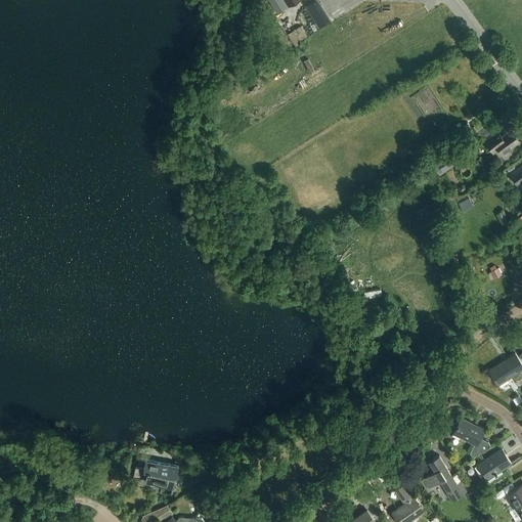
[(300,0),(280,0),(287,9),(301,0),(300,0)]
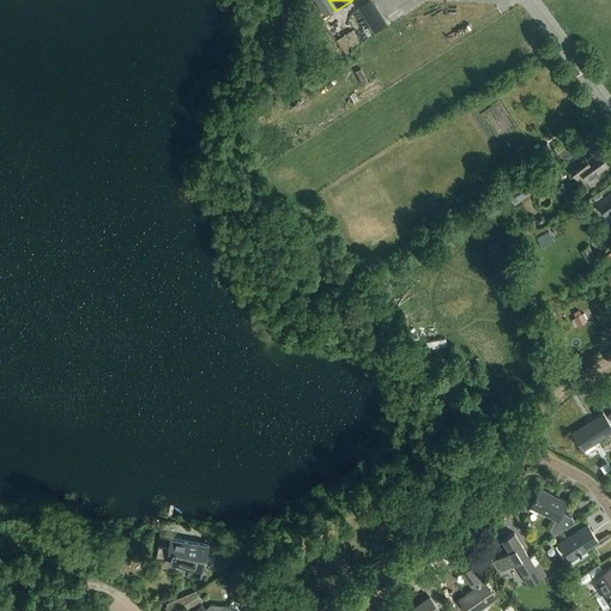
[(374,32),(387,24),(371,0),(367,0),(357,7),(374,32)]
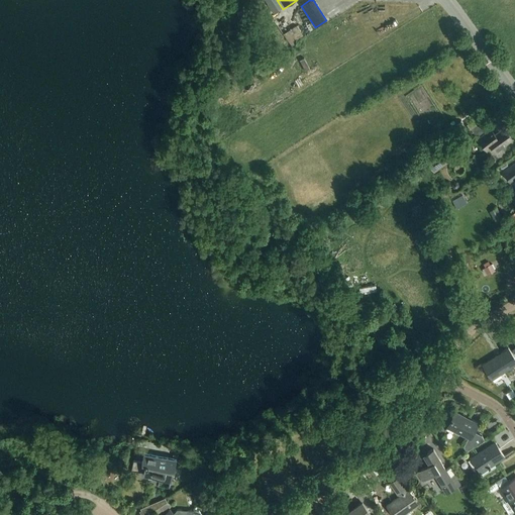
[(303,39),(295,27),(282,35),(290,48),(303,39)]
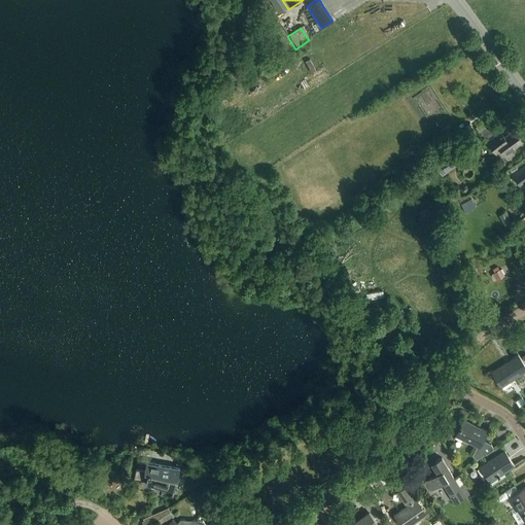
[(306,62),(311,72),(320,68),(314,57),(306,62)]
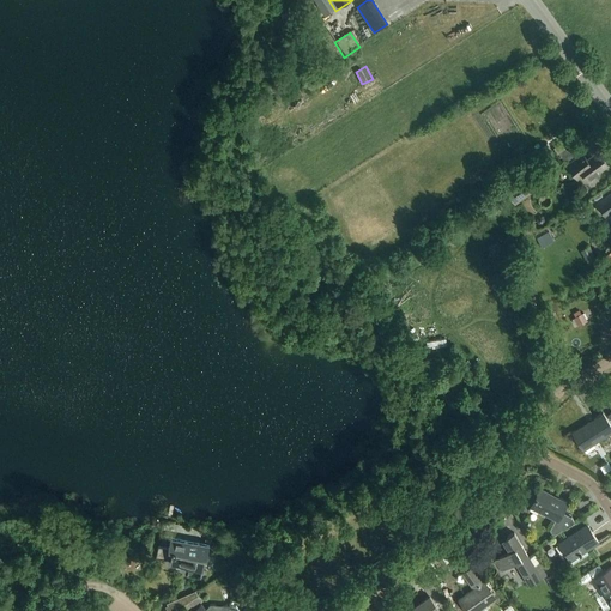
[(586,162),(581,156),(566,167),(576,181),(582,176),(586,182),(592,179),(597,181),(602,173),(608,168),(597,153),(586,162)]
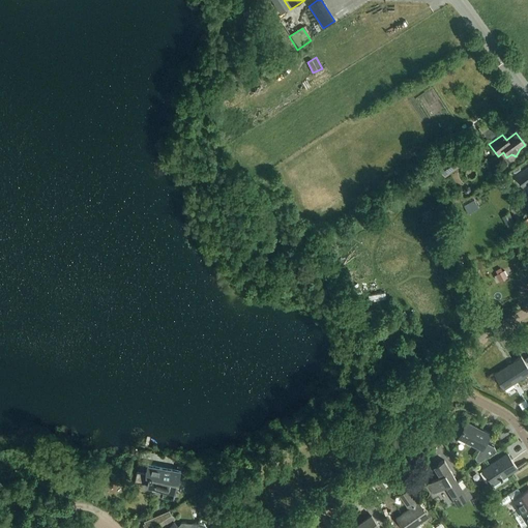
[(436,168),(443,178),(460,167),(451,156),(448,158),(446,156),(438,162),(440,165),(436,168)]
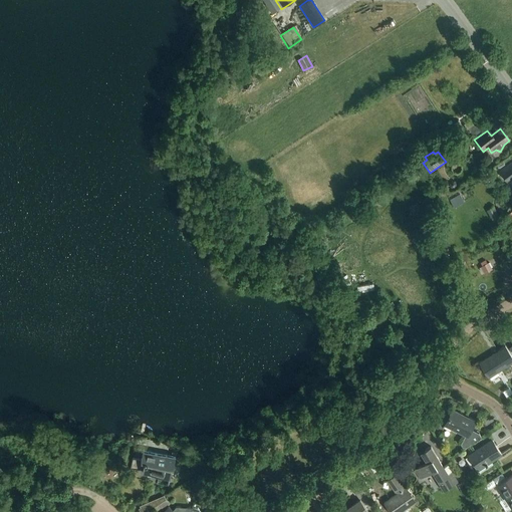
[(511,178),(511,179),(511,164),(500,174),(506,182),(511,178)]
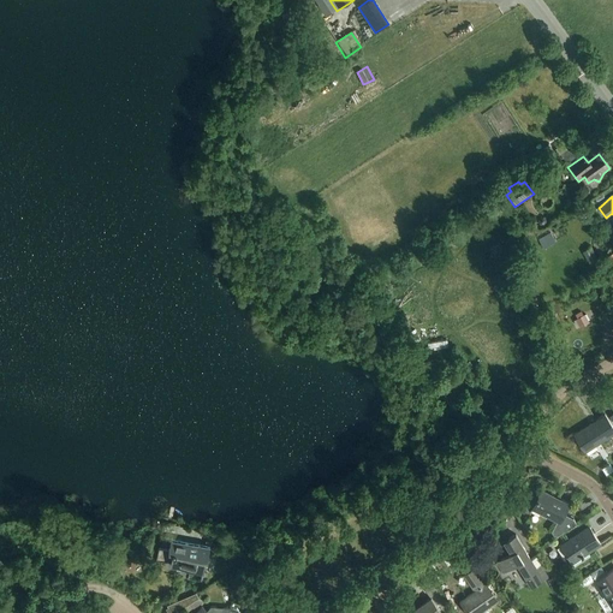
[(554,244),(549,234),(536,242),(542,251),(554,244)]
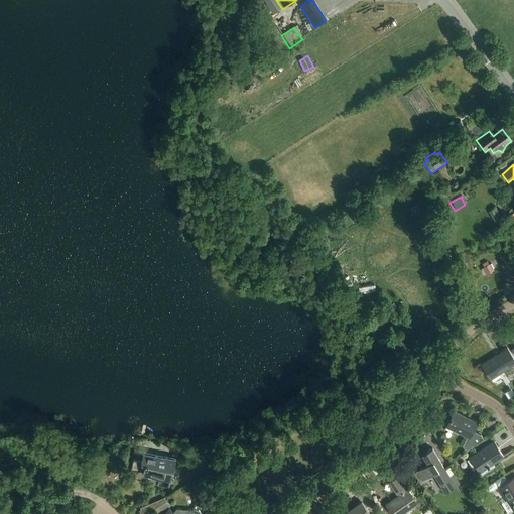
[(410,209),(419,226),(426,223),(422,216),(429,212),(426,206),(419,210),(417,205),(410,209)]
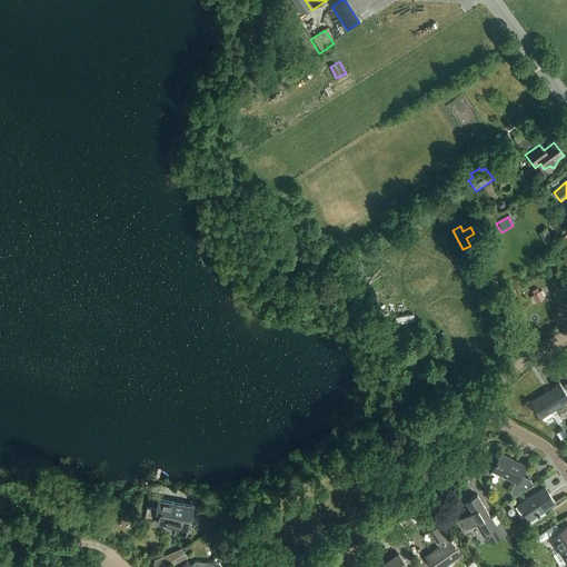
[(545,231),(538,236),(543,245),(550,240),(545,231)]
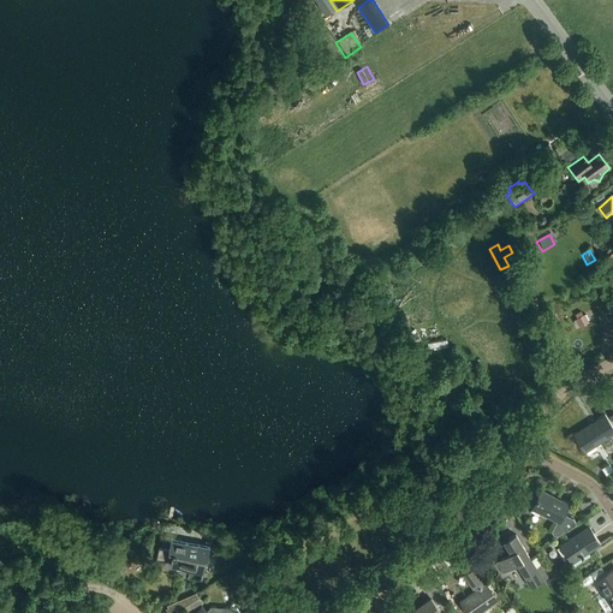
[(582,317),(575,321),(579,329),(585,326),(582,317)]
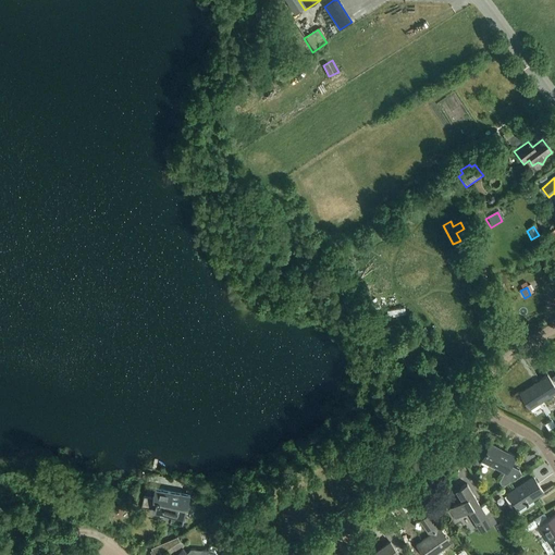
[(380,347),(390,345),(385,331),(377,333),(380,347)]
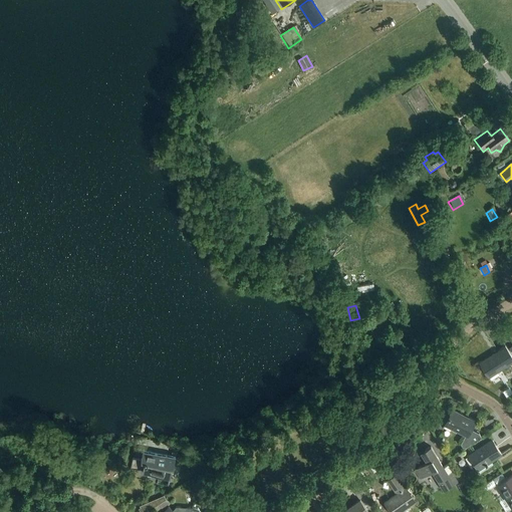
[(488,378),(511,362),(511,359),(504,348),(479,364),(488,378)]
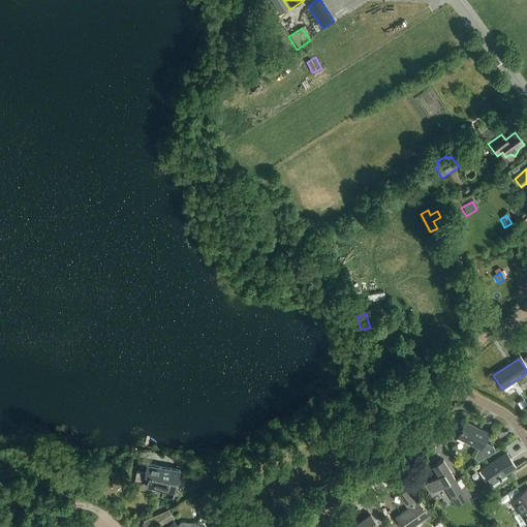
[(457,439),(477,450),(472,459),(476,464),(494,452),(493,450),(490,447),(484,444),(489,435),(464,423),(457,439)]
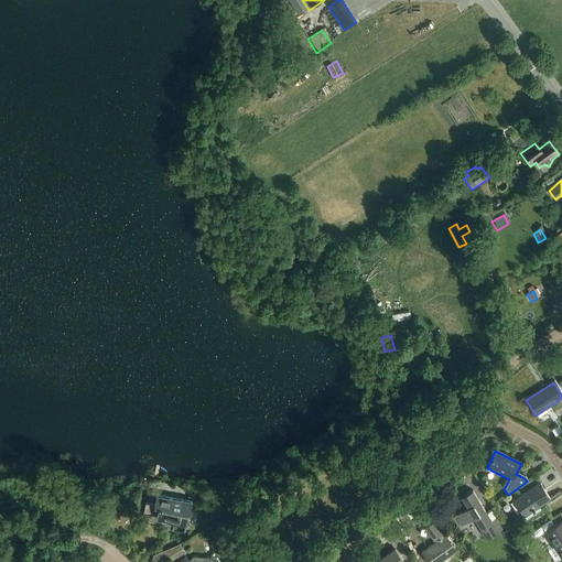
[(486,469),(479,466),(476,474),(482,477),(486,469)]
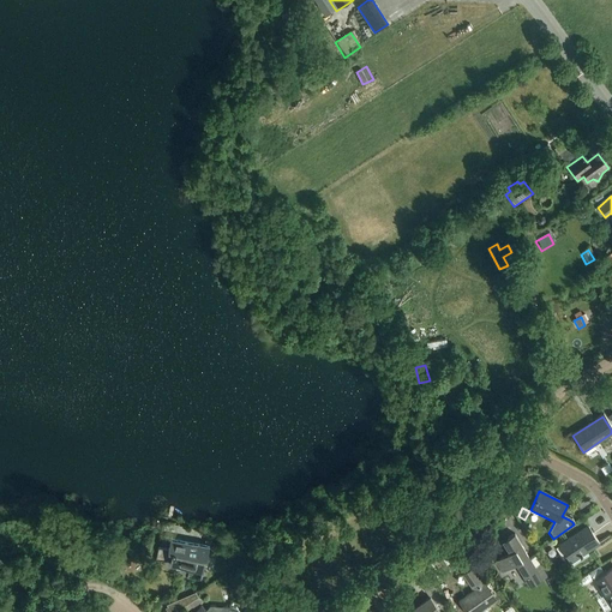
[(599,545),(587,528),(558,546),(573,568),(588,558),(586,553),(599,545)]
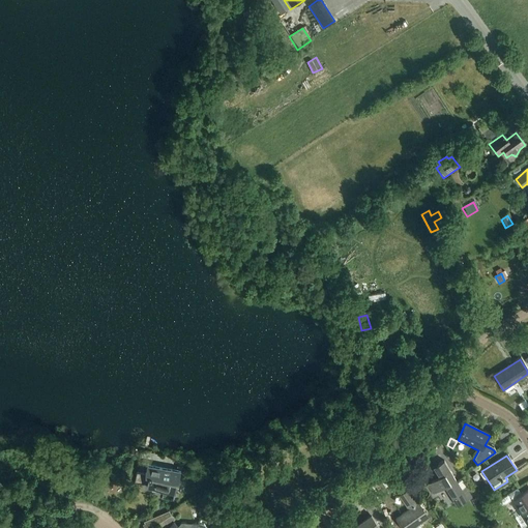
[(463,479),(456,484),(443,463),(433,469),(439,479),(427,487),(433,496),(444,489),(457,507),(473,497),(463,479)]
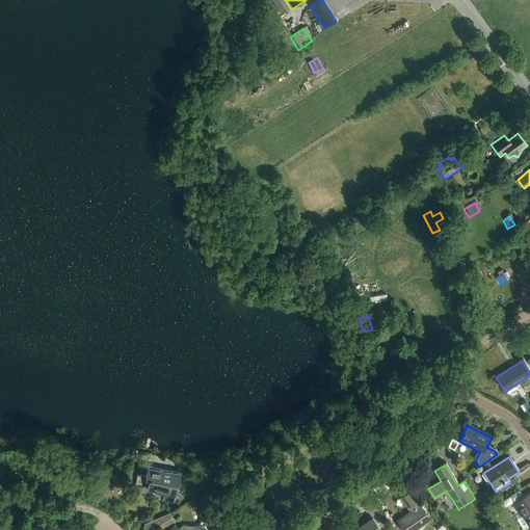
[(144,478),(136,477),(134,489),(175,497),(177,487),(178,487),(181,470),(177,470),(176,474),(147,469),(144,478)]
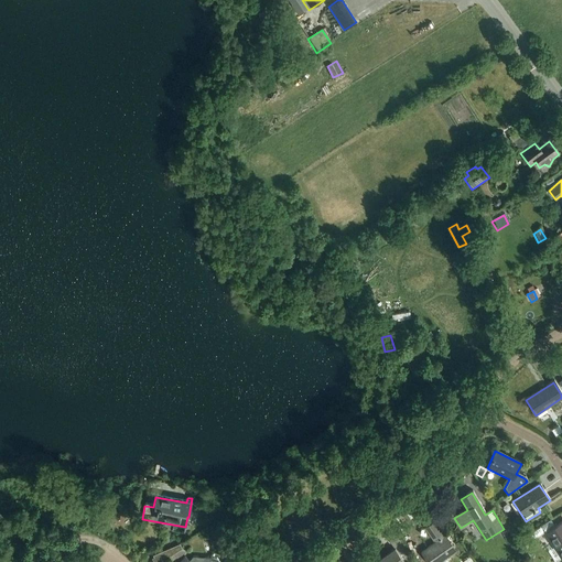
[(561,522),(544,535),(561,561),(561,559),(561,522)]
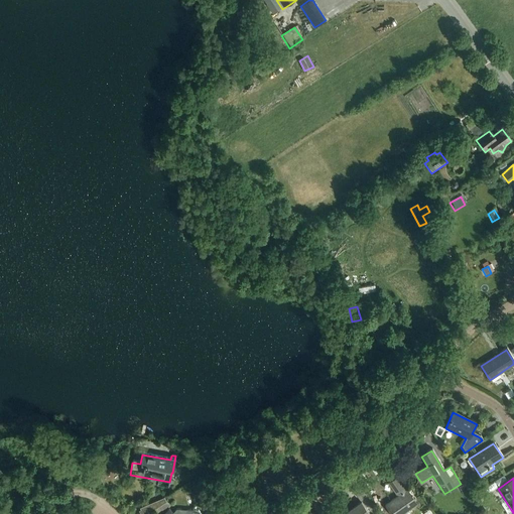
[(406,491),(406,492),(397,479),(388,485),(397,498),(385,507),(389,513),(403,513),(416,505),(406,491)]
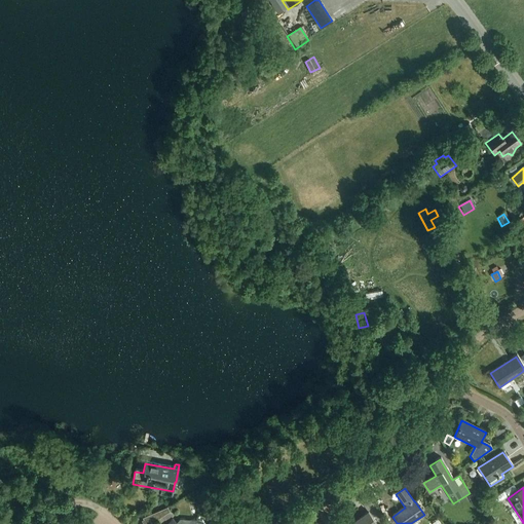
[(481,508),(484,515),(496,507),(492,500),(481,508)]
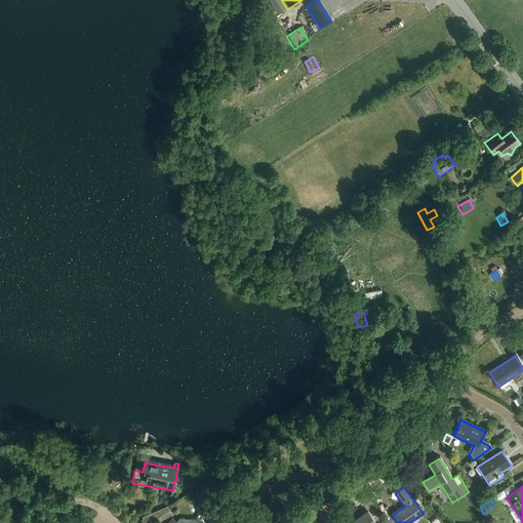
[(142,519),(144,522),(151,522),(160,518),(162,517),(169,513),(167,508),(142,519)]
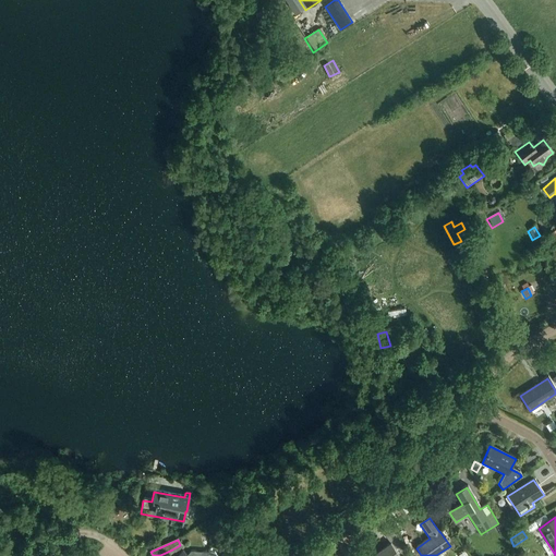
[(172,550),(170,551),(170,552),(173,555),(182,548),(180,545),(172,550)]
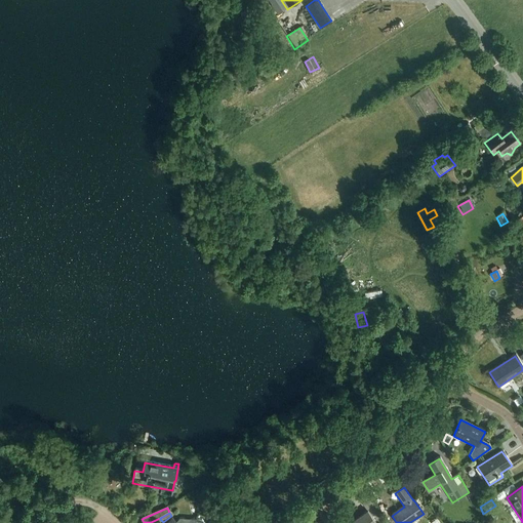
[(373,522),(366,513),(352,522),(373,522)]
